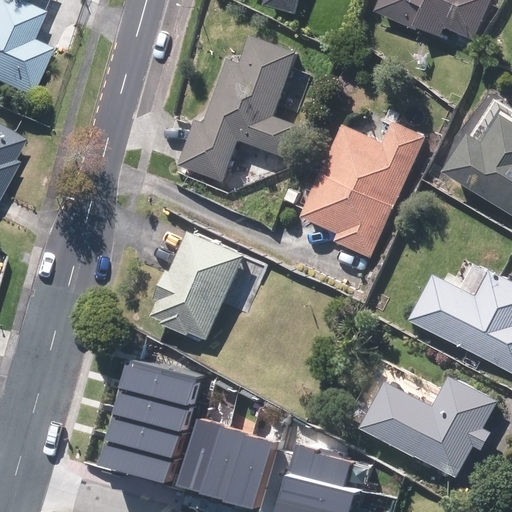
[(0,0),(0,86),(27,98),(46,51),(28,44),(39,16),(0,0)]
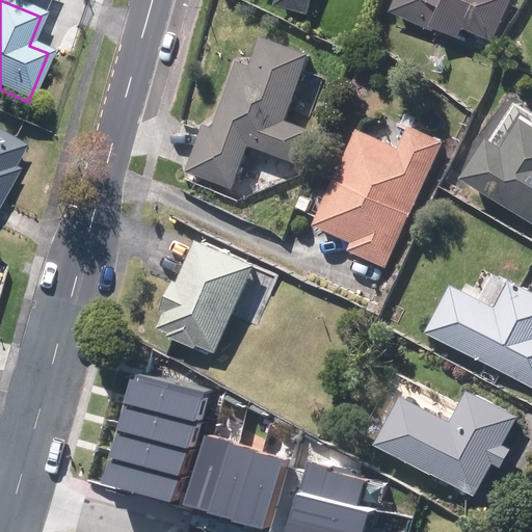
[(276,0),(274,7),(309,17),(312,0),(276,0)]
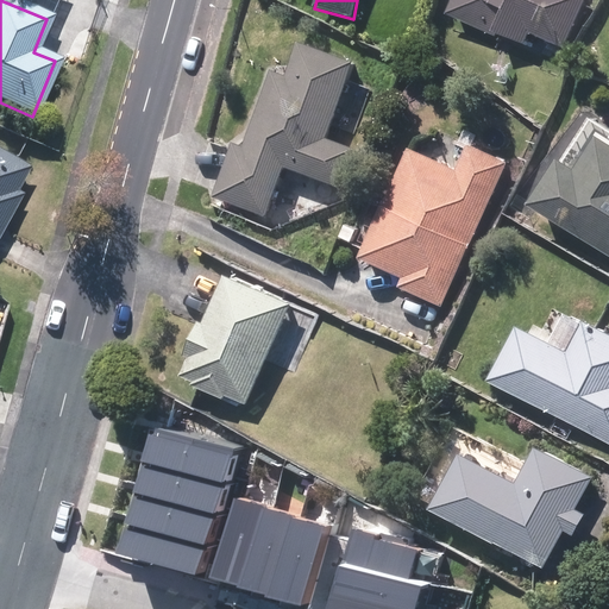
[(453,0),(449,16),(525,46),(529,35),(557,46),(576,0),(453,0)]
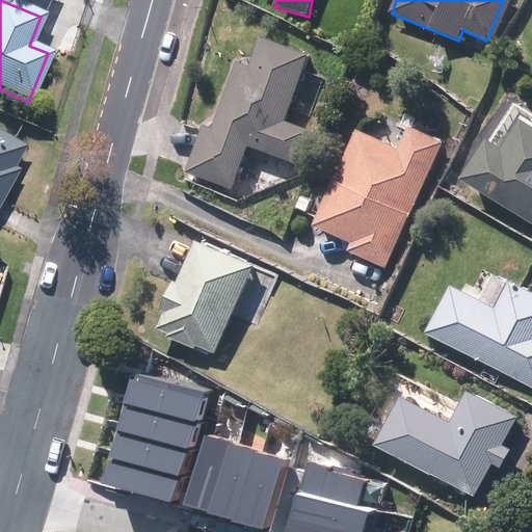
[(284,124),(308,57),(262,41),(251,70),(238,65),(215,128),(206,125),(188,173),(234,189),(248,149),(297,166),(310,133),(284,124)]
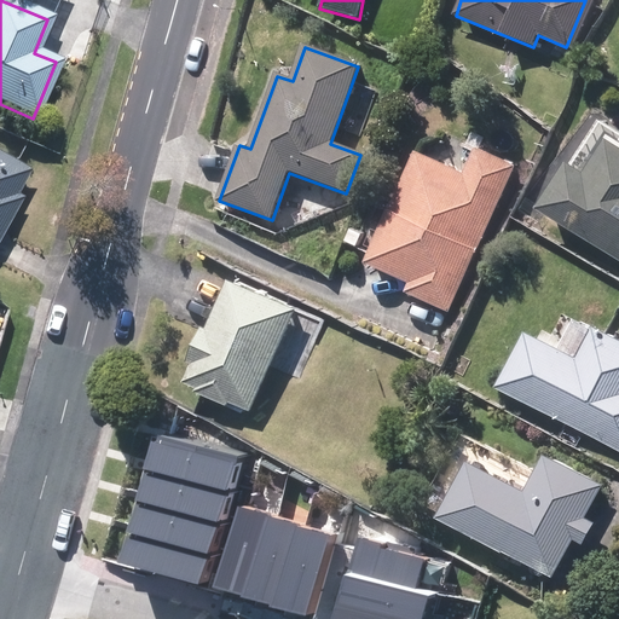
[(567,167),(539,212),(618,261),(618,152),(606,145),(584,178),(567,167)]
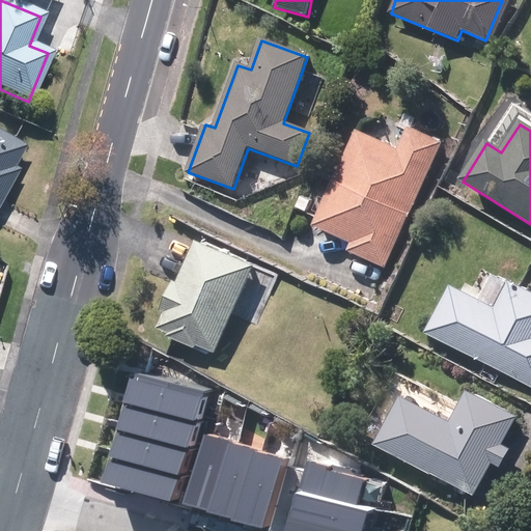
[(0,210),(22,167),(19,165),(30,143),(0,128),(0,210)]
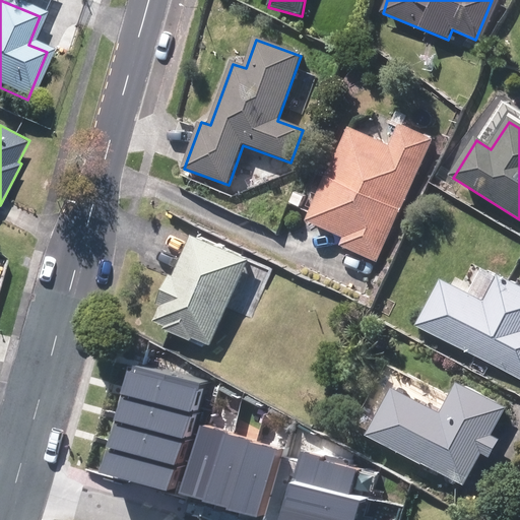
[(378,263),(433,141),(400,127),(391,148),(349,130),(308,222),(343,239),(340,247),(378,263)]
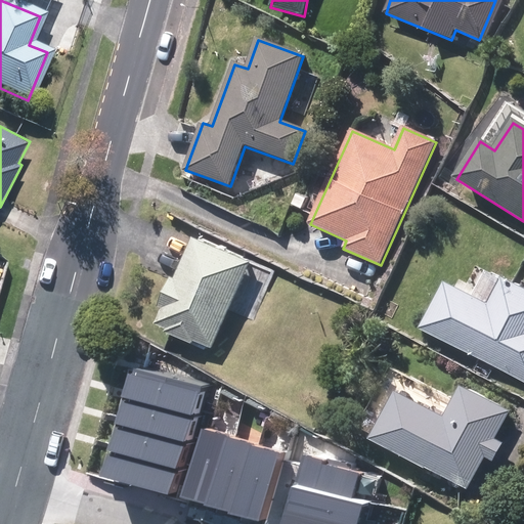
[(158,324),(213,349),(252,265),(195,239),(158,324)]
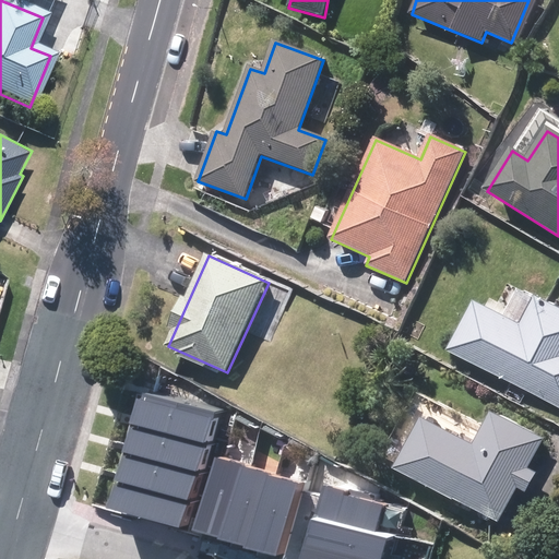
[(475,305),(450,353),(558,409),(558,309),(536,298),(521,329),(475,305)]
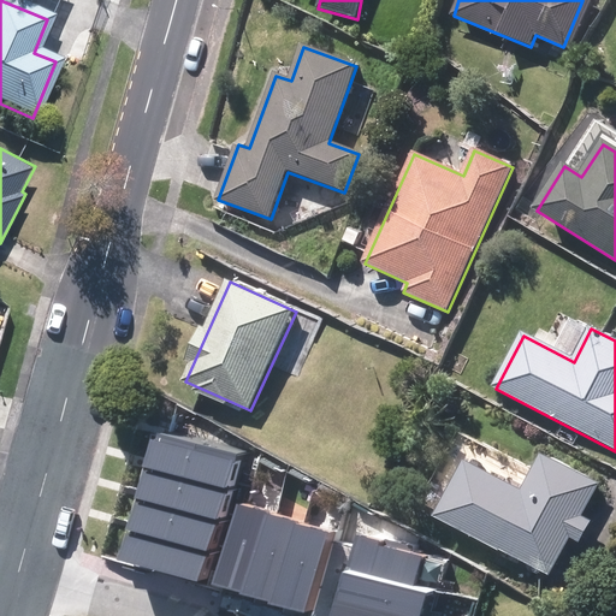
[(150,434),(142,467),(225,487),(234,455),(150,434)]
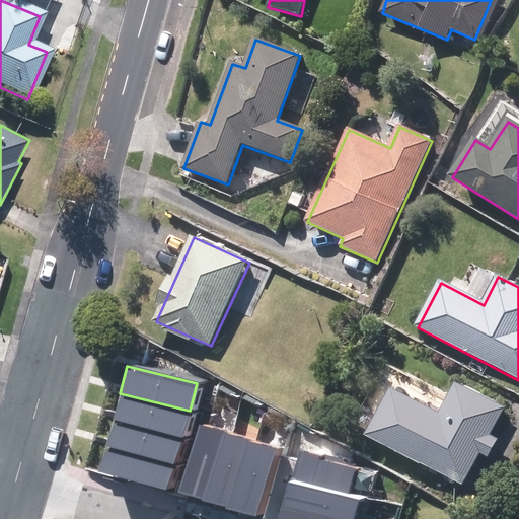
[(391,390),(368,437),(464,486),(504,410),(456,385),(441,416),(391,390)]
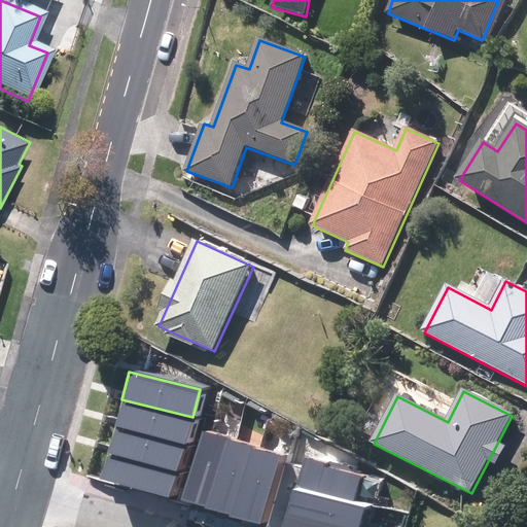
[(115,428),(185,446),(192,417),(121,399),(115,428)]
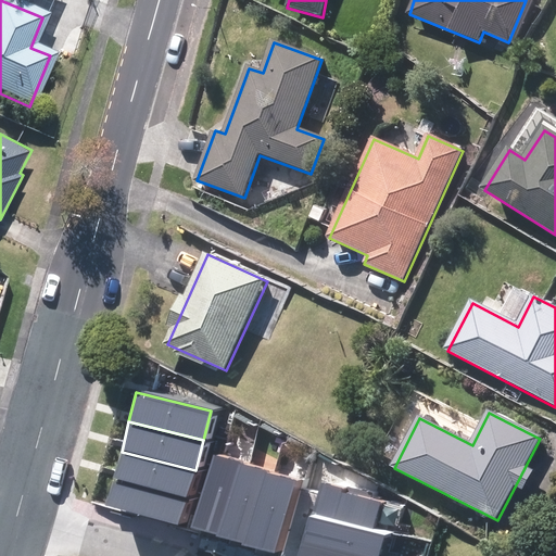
[(122,452),(114,479),(189,497),(196,470),(122,452)]
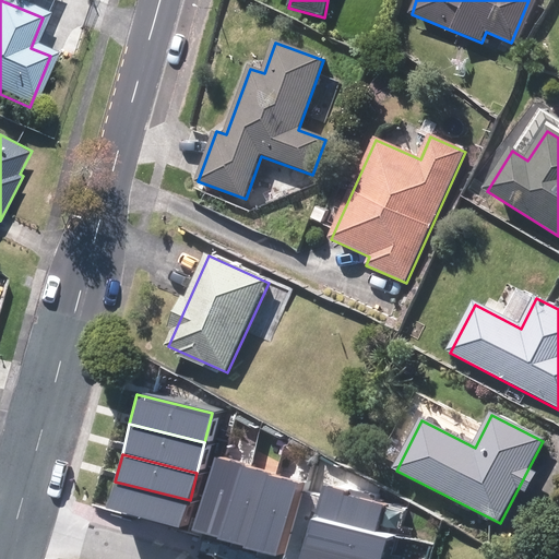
[(246,467),(217,458),(192,531),(221,540),(246,467)]
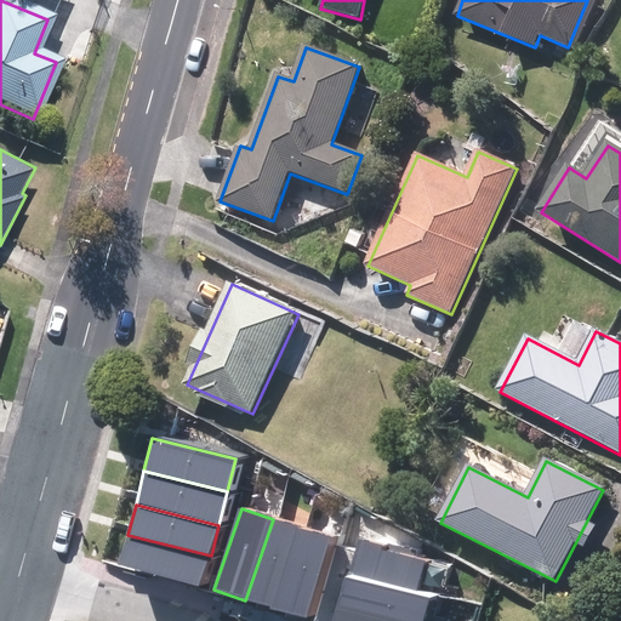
[(305,530),(273,519),(245,600),(277,611),(305,530)]
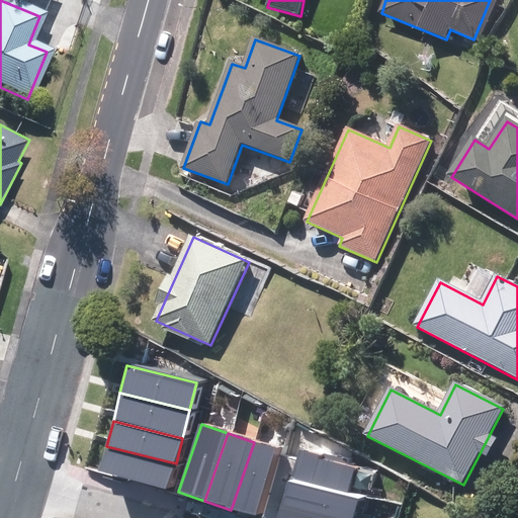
[(278,450),(254,442),(231,510),(256,517),(278,450)]
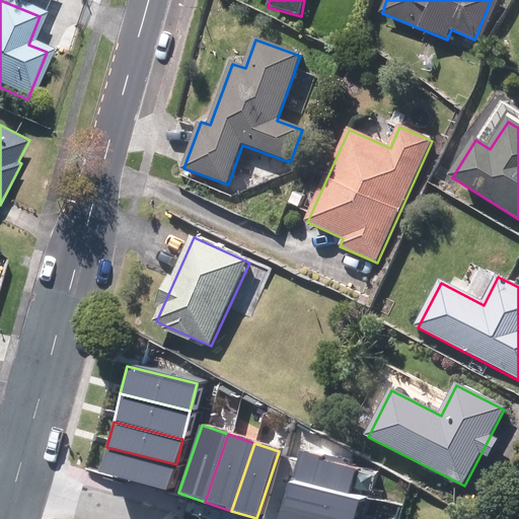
[(176,464),(106,447),(100,473),(169,491),(176,464)]
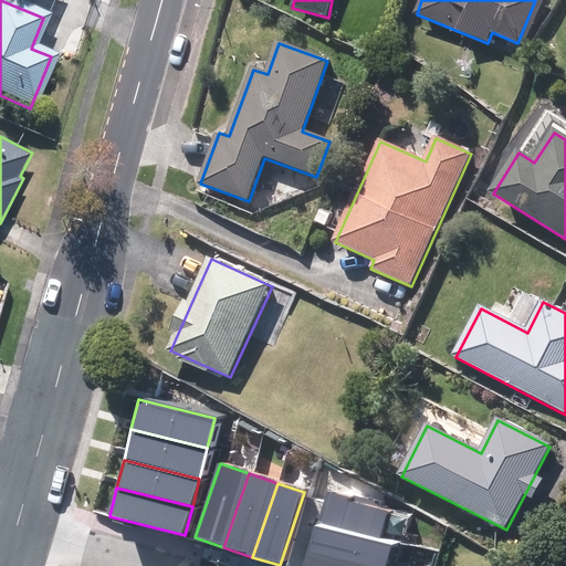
[(388,507),(327,492),(320,523),(379,538),(388,507)]
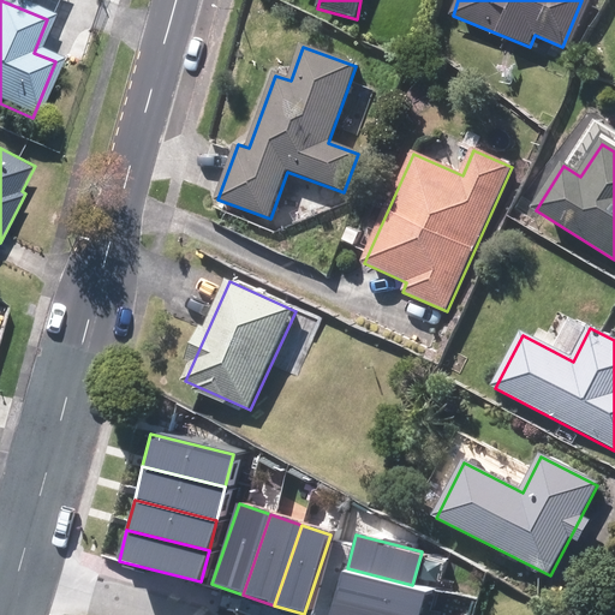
[(412,585),(347,568),(342,568),(334,602),(386,614),(418,614),(425,589),(412,585)]
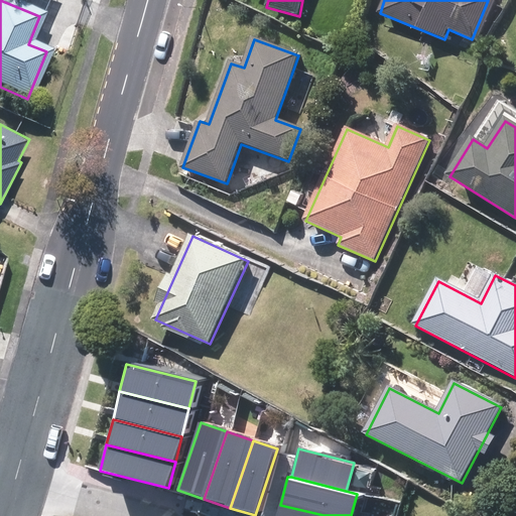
[(324,515),(280,505),(277,515),(324,515)]
